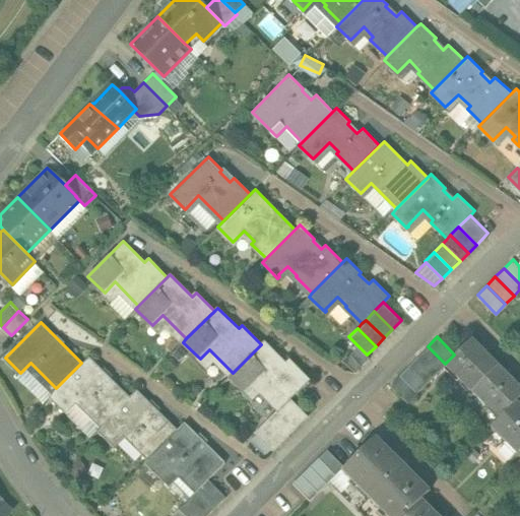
[(498,364),(471,337),(454,355),(446,363),(472,390),(498,364)]
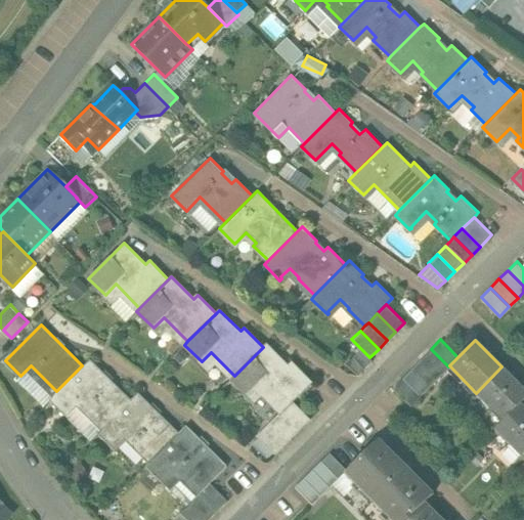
[(289,365),(266,343),(263,347),(234,376),(231,379),(249,396),(258,386),(281,409),(282,408),(291,400),(310,381),(292,362),(289,365)]
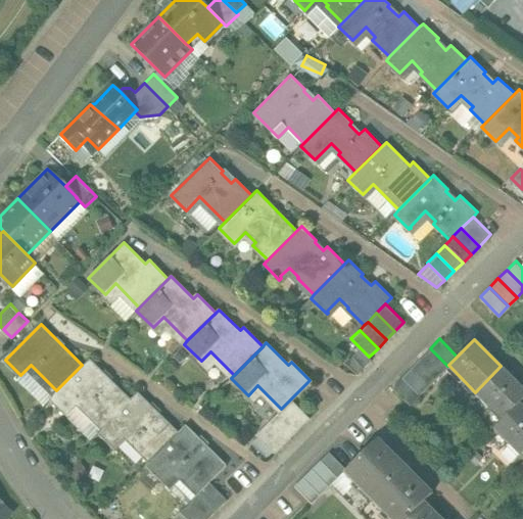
[(369,357),(361,348),(353,356),(364,366),(371,359),(369,357)]
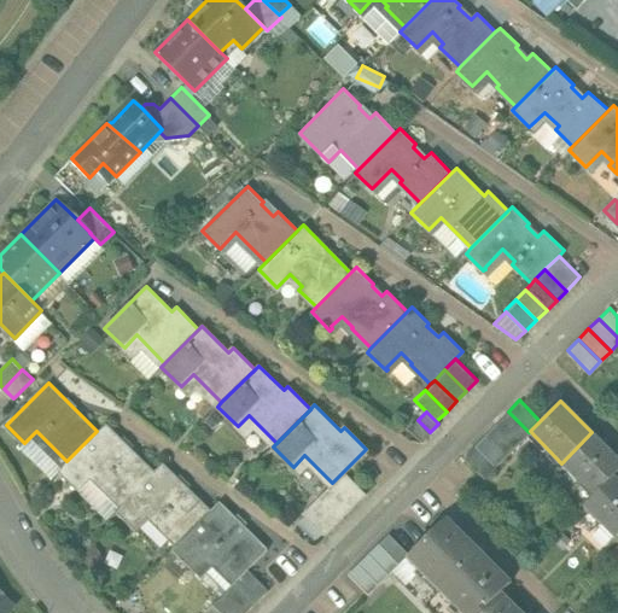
[(529,432),(508,412),(497,421),(518,443),(529,432)]
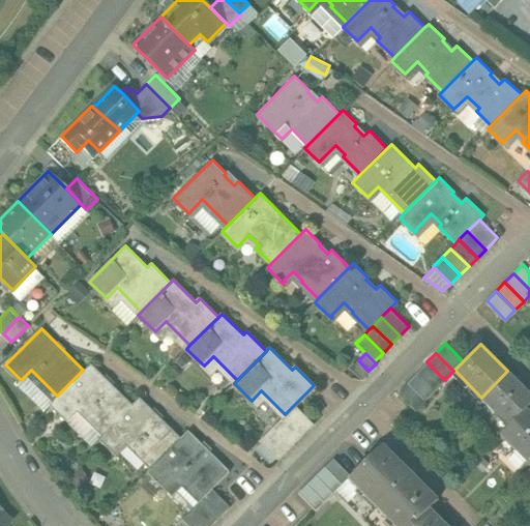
[(444,380),(427,361),(417,371),(435,389),(444,380)]
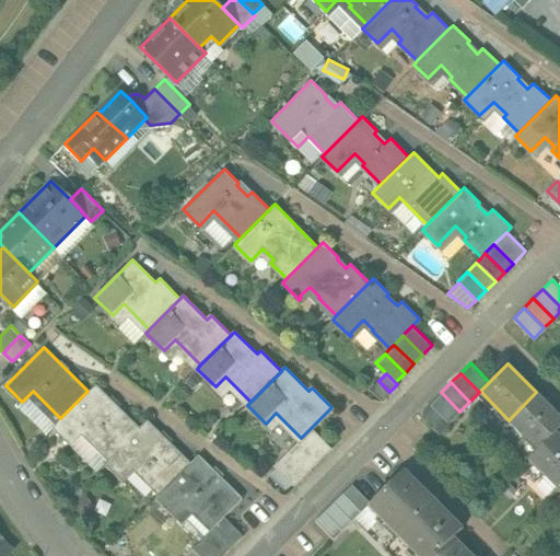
[(140,426),(96,383),(88,391),(60,418),(53,426),(70,444),(85,429),(112,454),(140,426)]
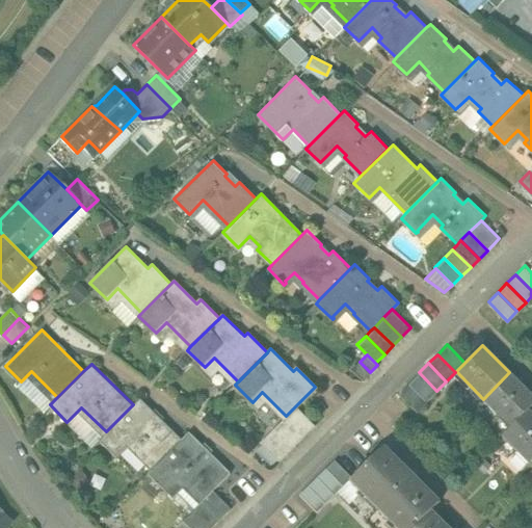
[(436,391),(419,372),(409,383),(427,400),(436,391)]
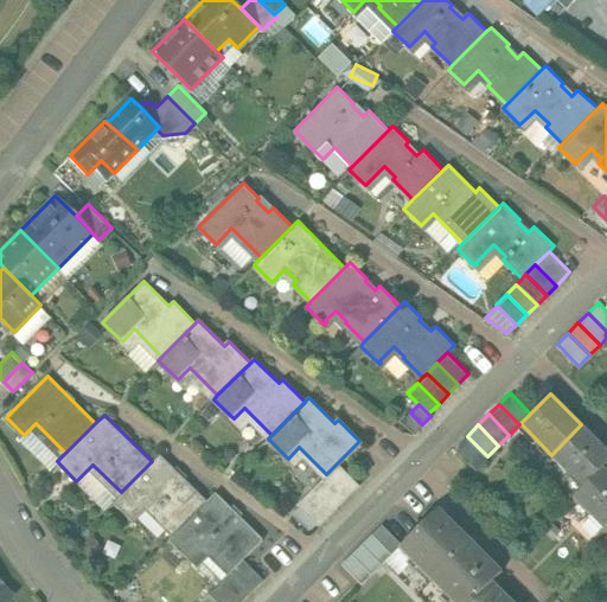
[(606,461),(606,449),(581,424),(551,455),(569,472),(573,468),(586,481),(582,485),(583,486),(602,467),(606,461)]
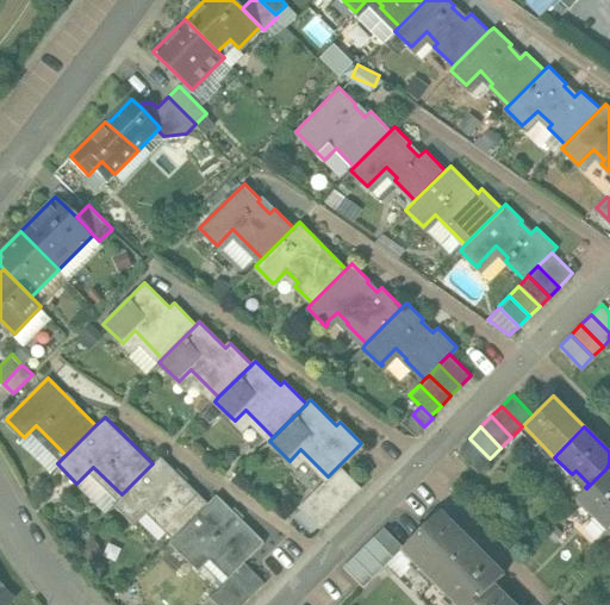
[(490,459),(470,438),(458,449),(479,471),(490,459)]
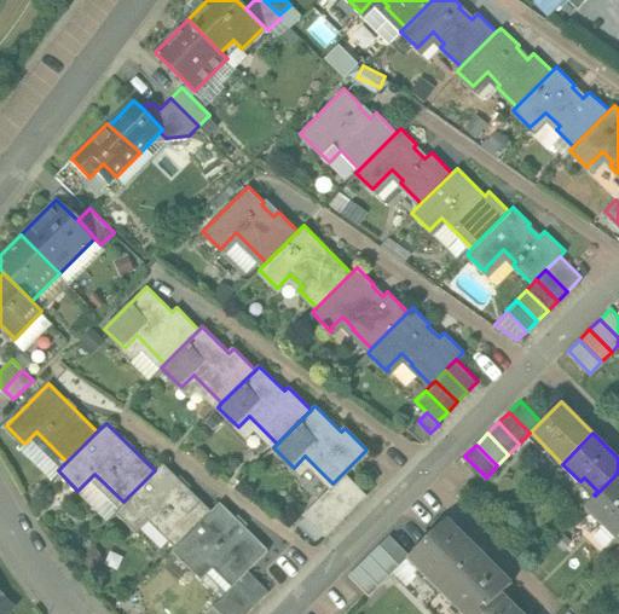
[(212,510),(163,462),(155,470),(123,502),(115,510),(136,531),(154,514),(180,540),(212,510)]
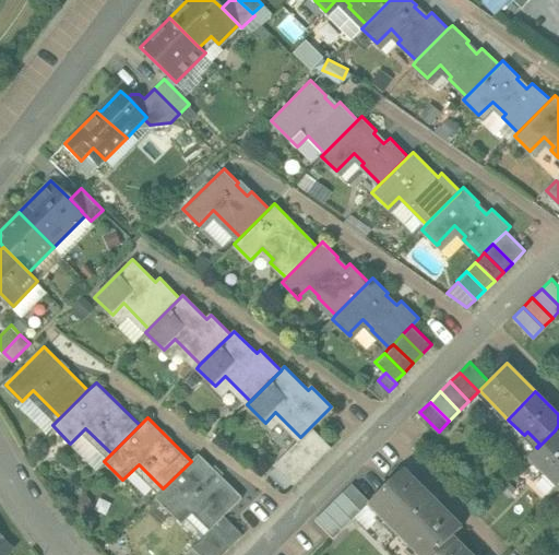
[(330,447),(310,427),(301,436),(321,455),(330,447)]
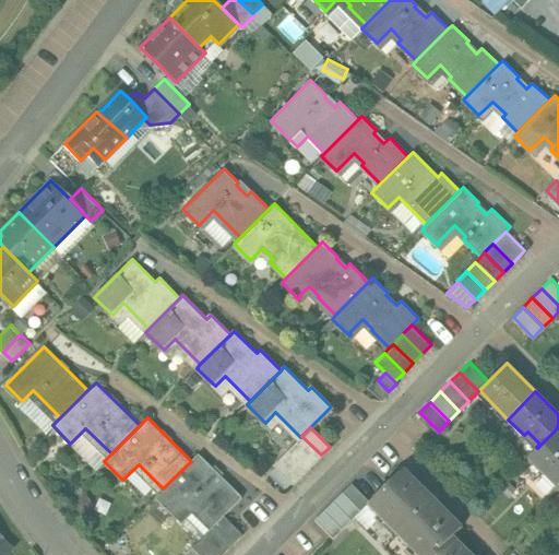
[(558,483),(558,434),(555,430),(537,448),(527,458),(543,473),(546,470),(557,482),(555,484),(556,486),(558,483)]
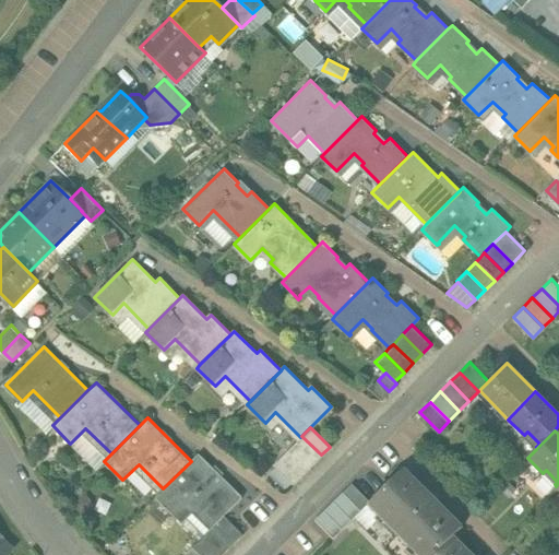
[(321,455),(301,436),(300,437),(293,445),(312,464),(321,455)]
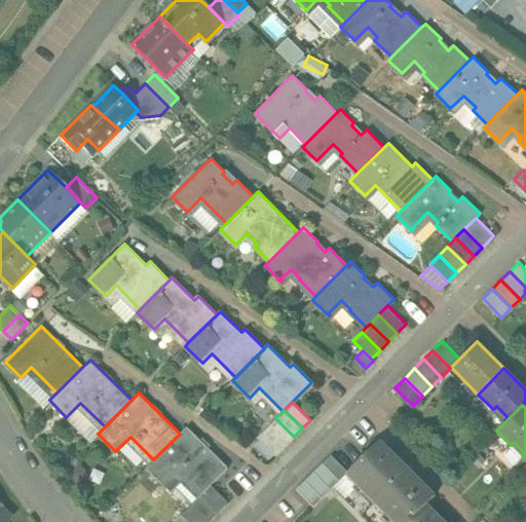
[(294,437),(275,418),(267,427),(285,445),(294,437)]
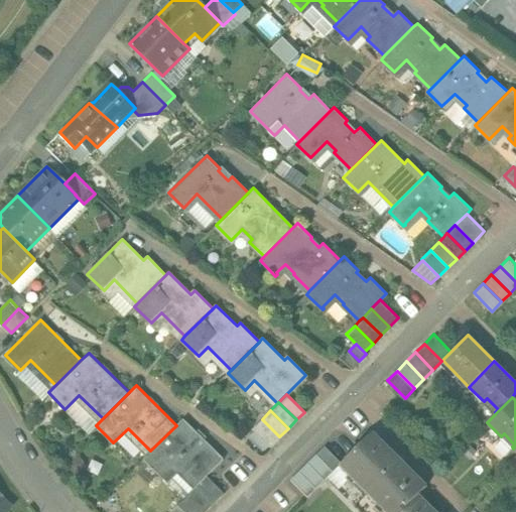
[(223,458),(183,417),(176,425),(150,451),(143,458),(160,475),(175,460),(198,483),(206,475),(223,458)]
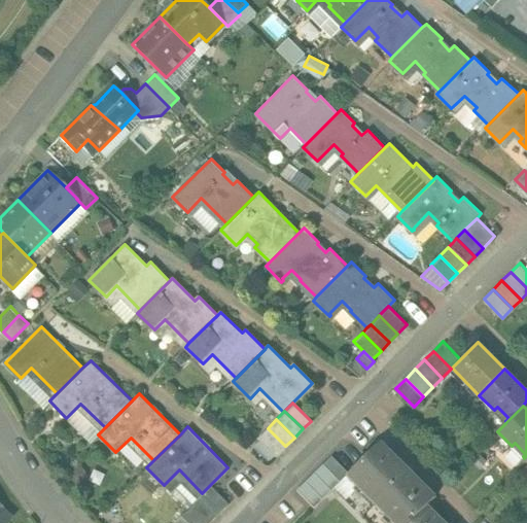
[(285,446),(268,428),(258,437),(277,455),(285,446)]
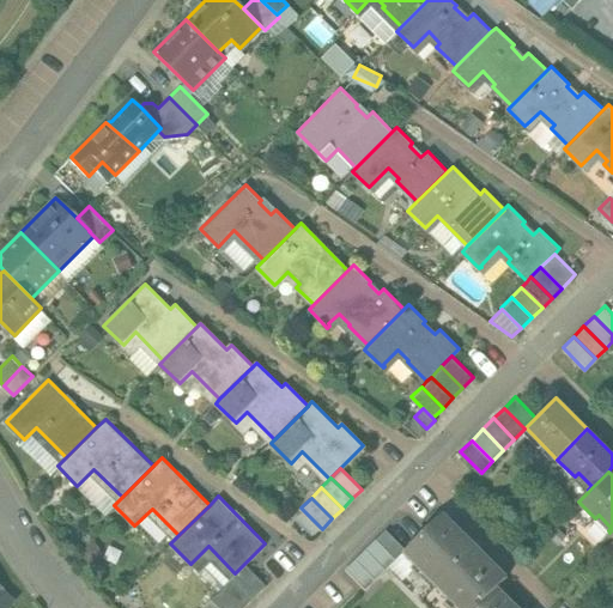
[(507,575),(443,511),(404,551),(460,607),(473,607),(497,584),(507,575)]
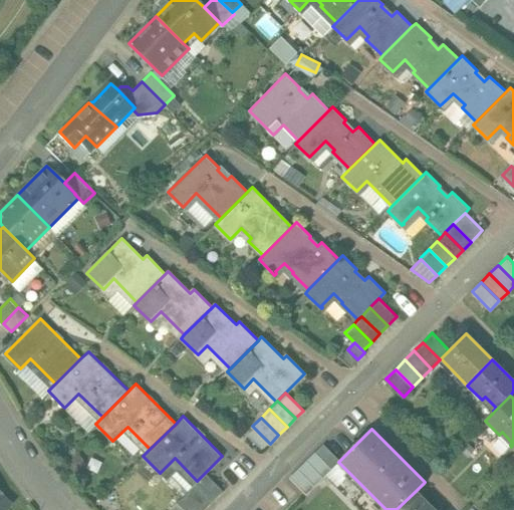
[(222,490),(205,473),(197,481),(194,484),(211,501),(222,490)]
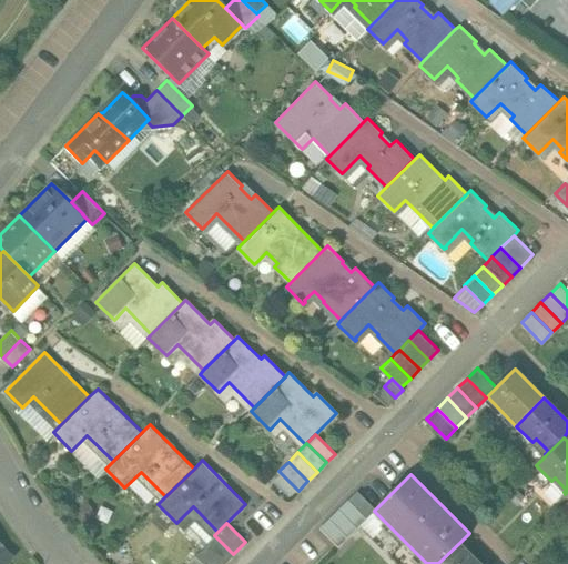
[(233,554),(214,535),(205,544),(224,563),(233,554)]
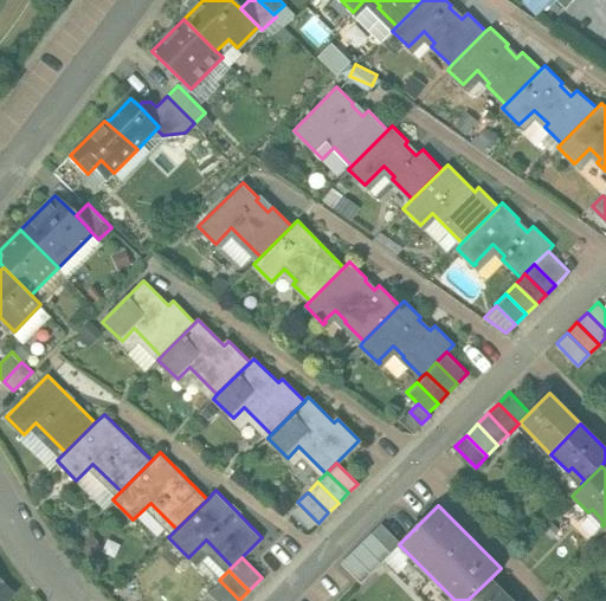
[(468,600),(515,600),(491,577),(468,600)]
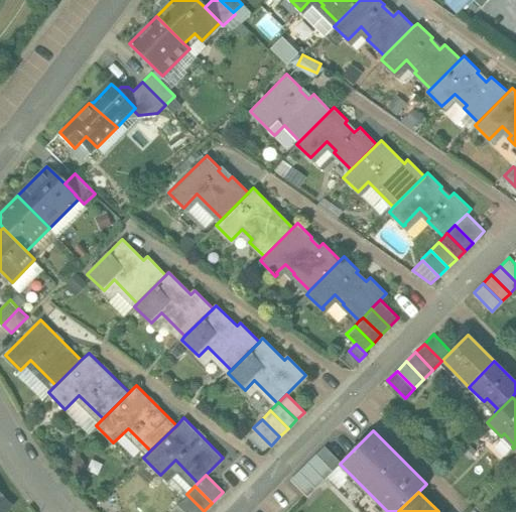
[(0,511),(2,511),(10,504),(0,494),(0,511)]
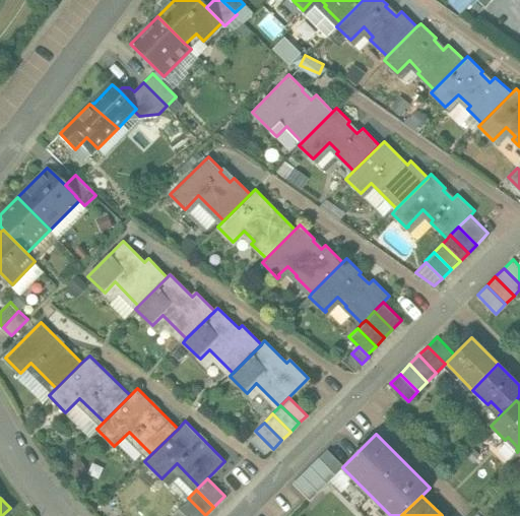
[(204,515),(205,515),(188,498),(179,507),(188,515),(204,515)]
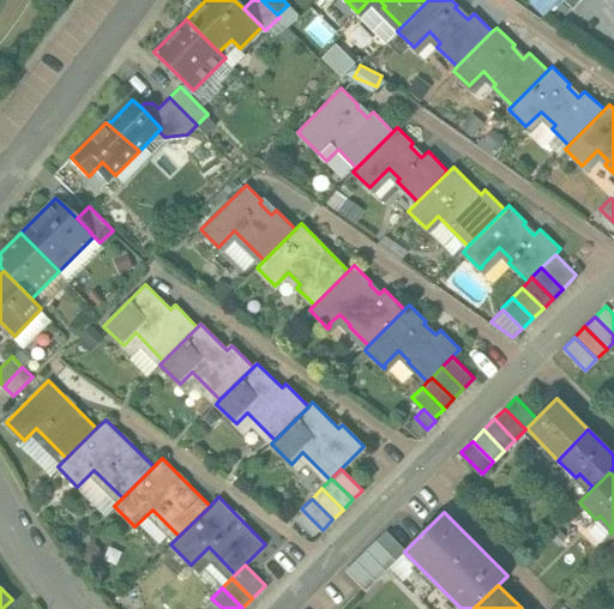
[(222,608),(211,598),(202,608),(222,608)]
